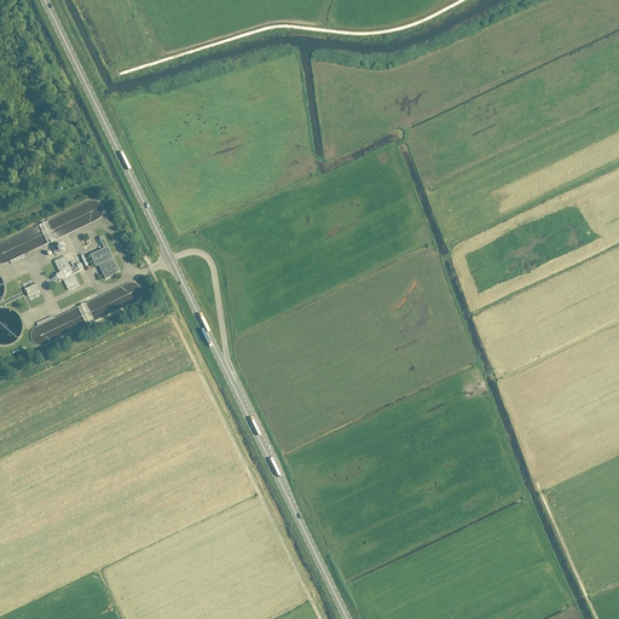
[(0,264),(3,265),(5,265),(6,264),(10,262),(23,255),(51,243),(53,243),(52,242),(68,235),(97,221),(98,220),(100,218),(102,215),(103,212),(103,209),(102,207),(99,204),(97,202),(94,202),(92,202),(90,202),(87,203),(45,224),(44,223),(41,224),(41,225),(36,227),(0,244),(0,264)]
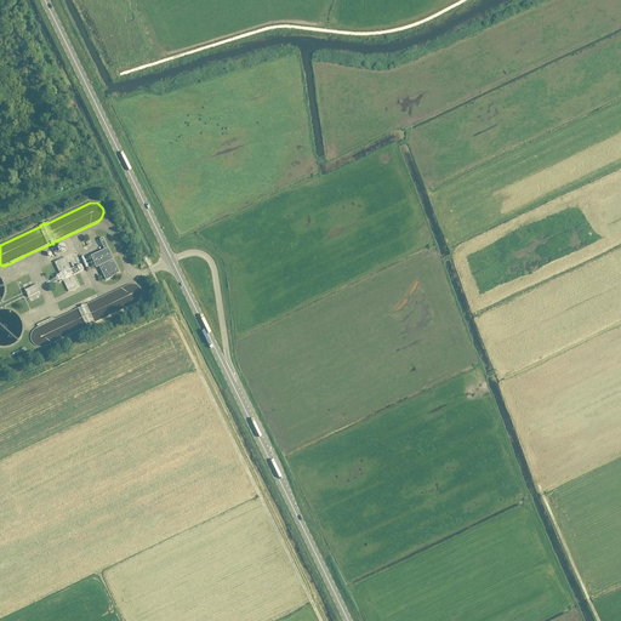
[(108,249),(103,239),(100,240),(104,250),(91,257),(96,268),(101,266),(103,273),(103,274),(106,281),(113,278),(112,277),(119,273),(113,261),(113,260),(108,249)]
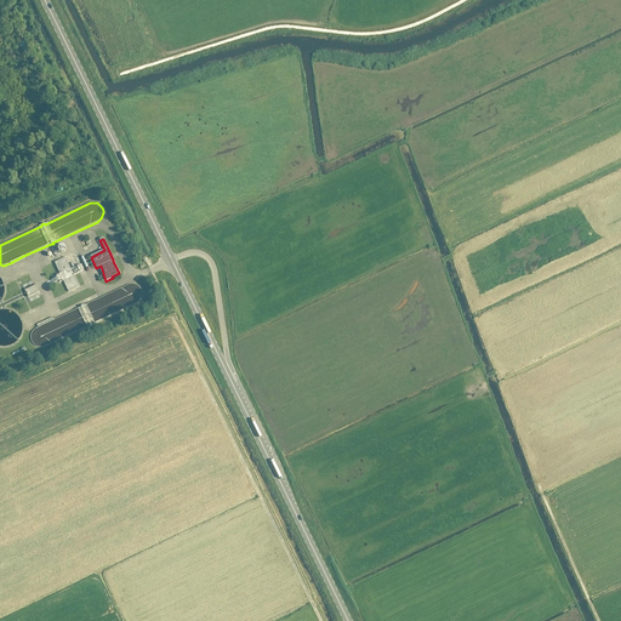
[(63,245),(62,245),(61,245),(60,245),(60,246),(58,246),(58,248),(56,246),(51,249),(55,257),(60,255),(61,252),(62,252),(63,252),(64,252),(66,251),(66,250),(66,249),(66,248),(66,246),(64,246),(64,245),(63,245)]
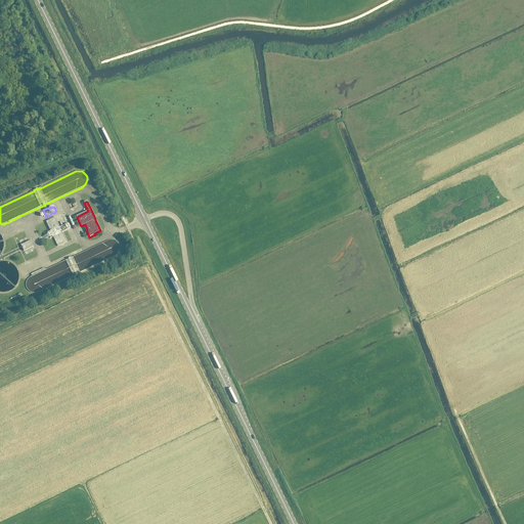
[(62,232),(71,228),(69,223),(59,227),(55,218),(46,222),(50,231),(47,232),(48,234),(39,238),(40,242),(49,237),(50,238),(53,237),(57,247),(67,243),(62,232)]
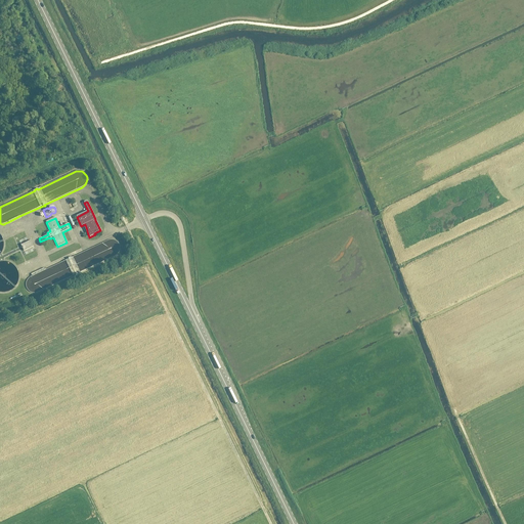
[(27,280),(26,284),(26,287),(27,290),(29,292),(31,293),(34,294),(36,293),(39,292),(71,277),(76,275),(78,274),(115,256),(116,256),(117,255),(118,254),(119,252),(120,249),(120,247),(119,245),(118,243),(116,241),(114,241),(112,239),(110,241),(107,241),(70,258),(68,259),(45,270),(32,276),(30,277),(28,279),(27,280)]
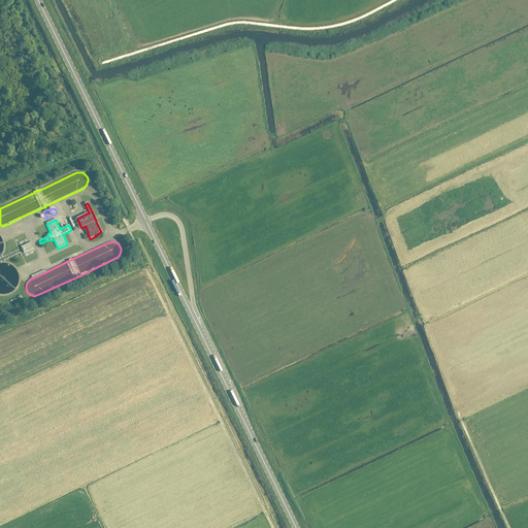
[(21,246),(24,253),(34,249),(31,242),(21,246)]
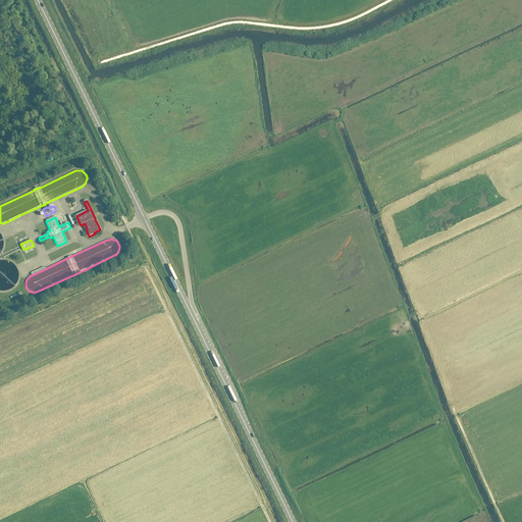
[(31,273),(32,275),(45,269),(44,267),(31,273)]
